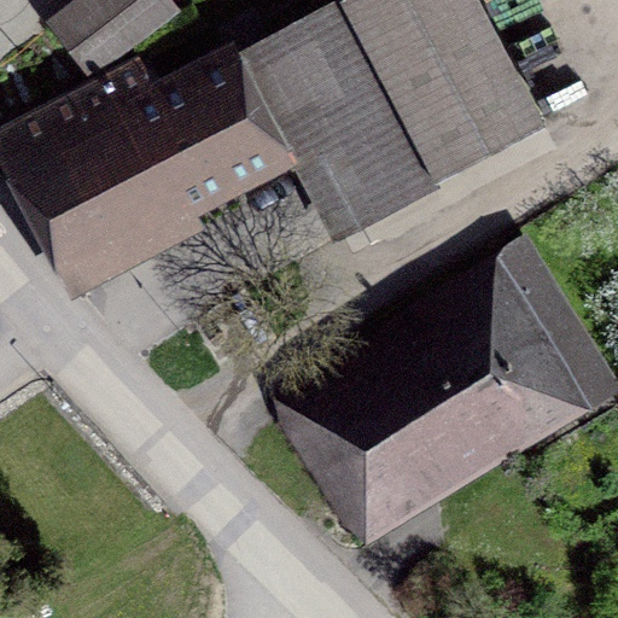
[(172,11),(163,0),(83,0),(57,22),(94,69),(172,11)]
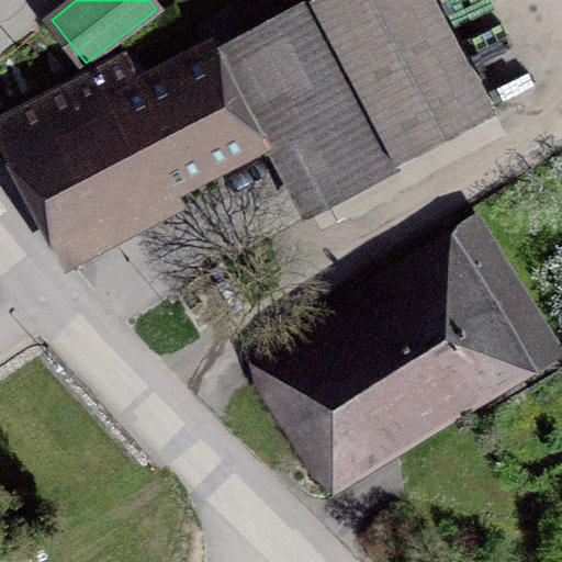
[(307,0),(238,37),(290,134),(325,201),(494,112),(435,0),(307,0)]
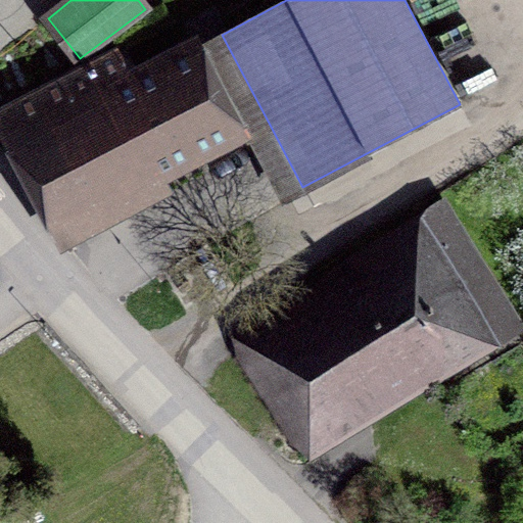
[(0,96),(57,62),(38,30),(0,51),(0,96)]
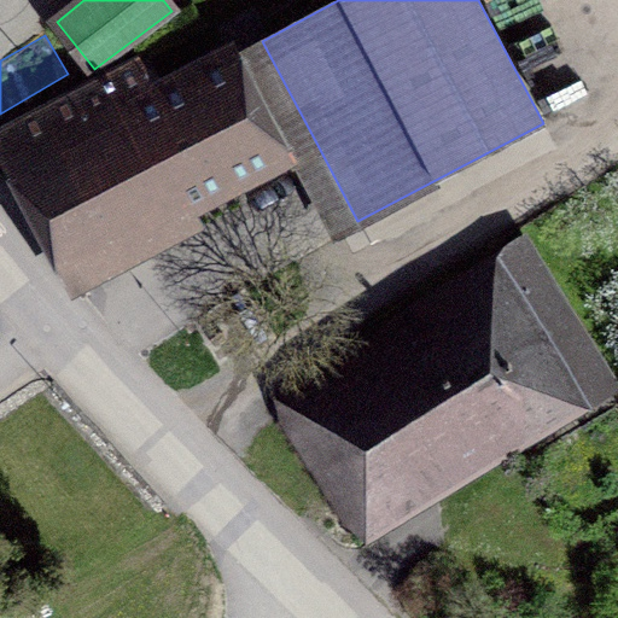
[(287,164),(319,147),(262,41),(157,98),(138,60),(0,132),(0,135),(10,153),(6,156),(63,260),(279,146),(287,164)]
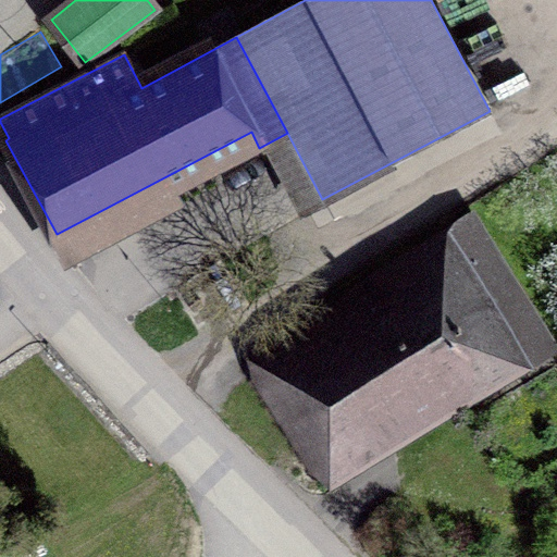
[(463,249),(461,244),(374,294),(379,301),(274,366),(332,456),(521,342),(520,338),(541,326),(484,237),(463,249)]
